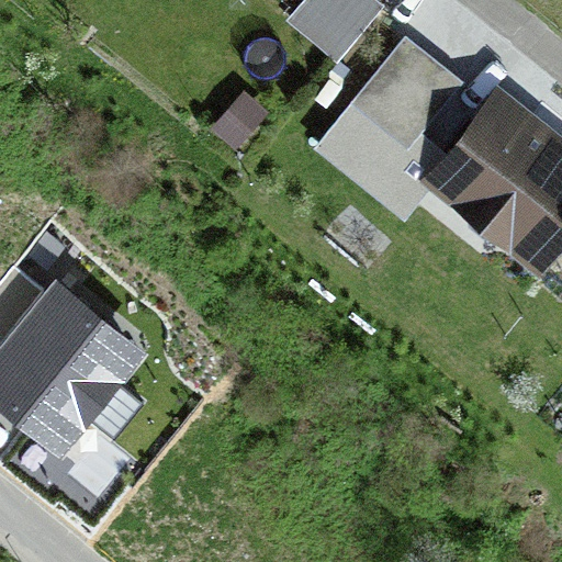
[(454,77),(404,35),(348,104),(398,145),(454,77)]
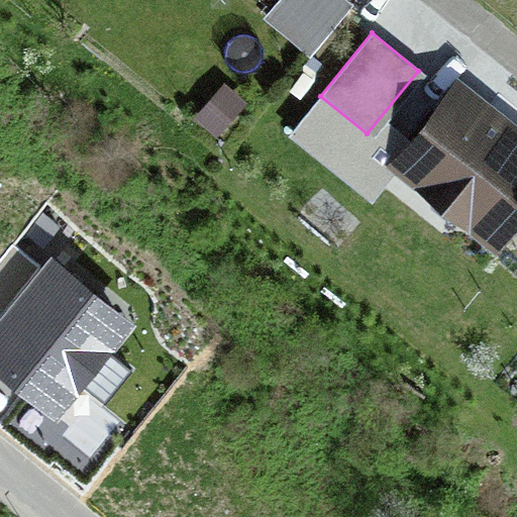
[(395,178),(492,247),(516,212),(516,164),(443,112),(395,178)]
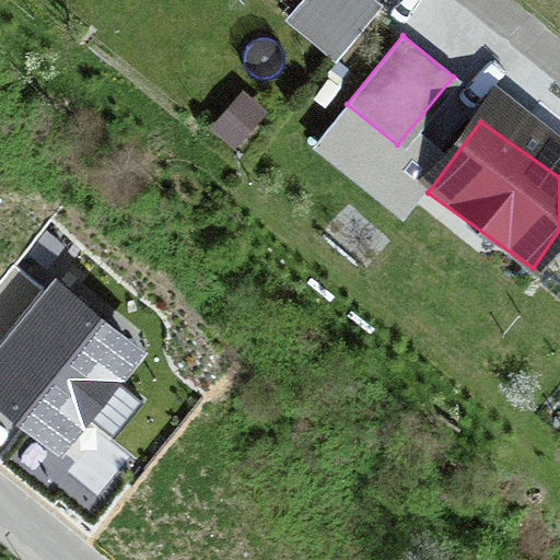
[(0,266),(11,253),(0,244),(0,266)]
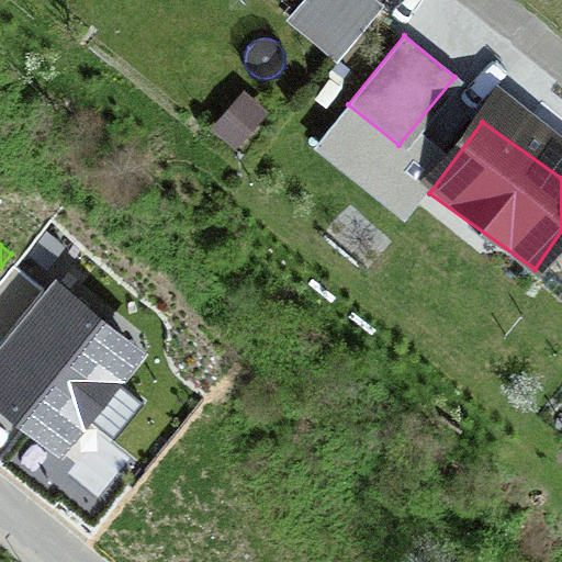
[(0,346),(45,291),(14,266),(0,282),(0,346)]
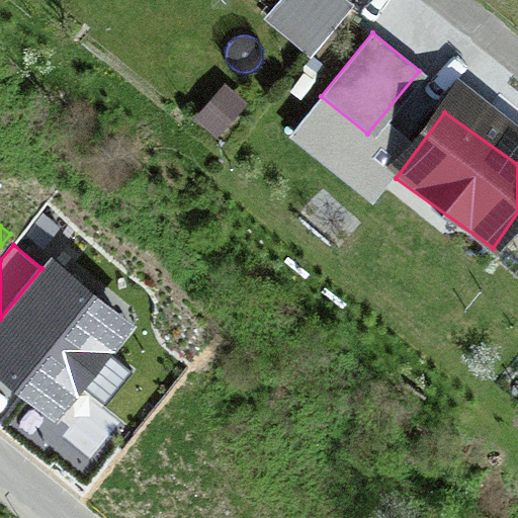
[(62,425),(136,335),(50,263),(0,322),(0,373),(18,389),(62,425)]
